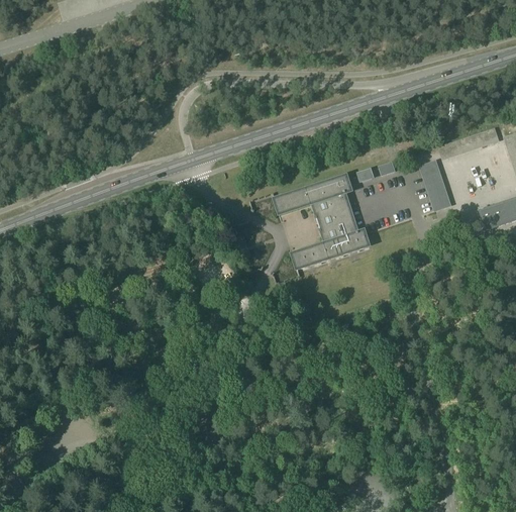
[(494,128),(438,146),(442,158),(498,139),(494,128)]
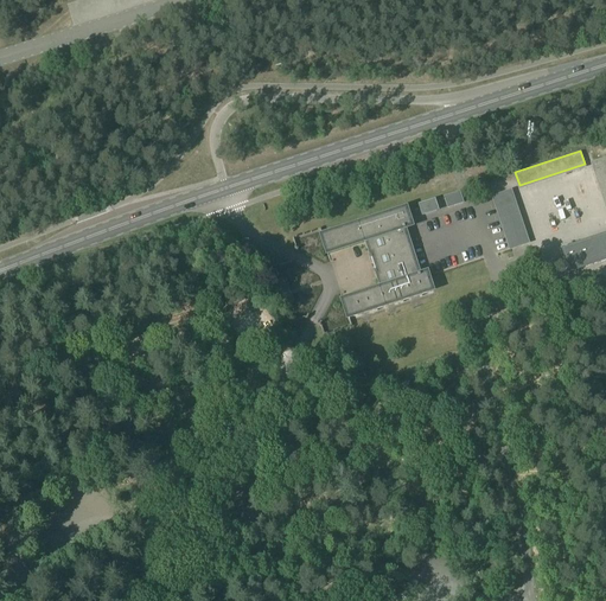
[(605,153),(591,159),(605,204),(605,153)]
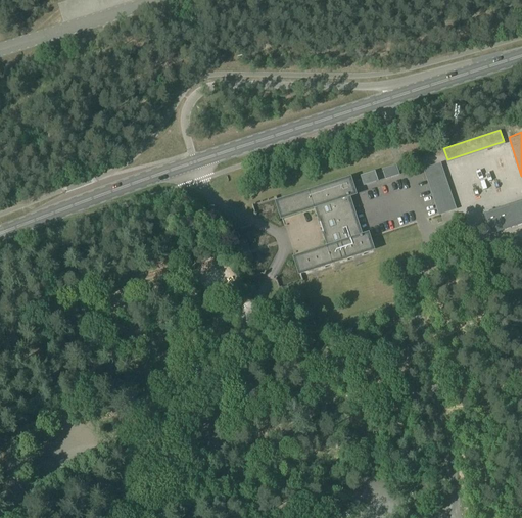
[(441,159),(428,165),(440,203),(454,198),(441,159)]
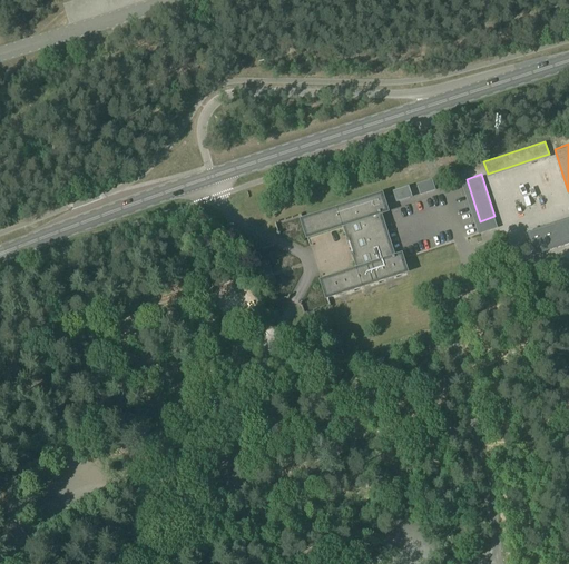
[(410,185),(393,190),(396,198),(412,194),(410,185)]
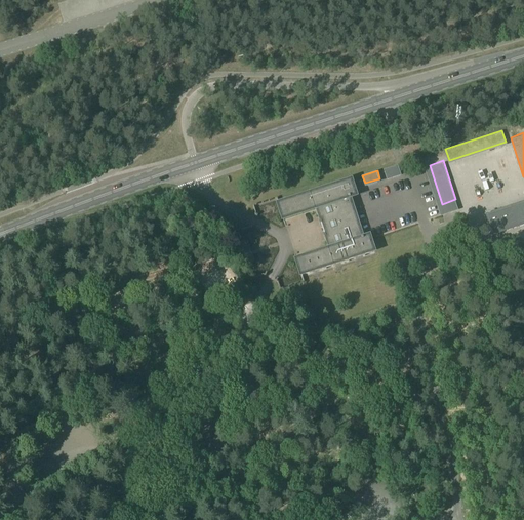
[(351,178),(279,202),(284,215),(315,205),(320,221),(322,220),(325,230),(323,231),(328,247),(297,257),(301,271),(372,247),(368,234),(364,236),(363,235),(362,235),(349,196),(351,195),(350,194),(355,193),(351,178)]
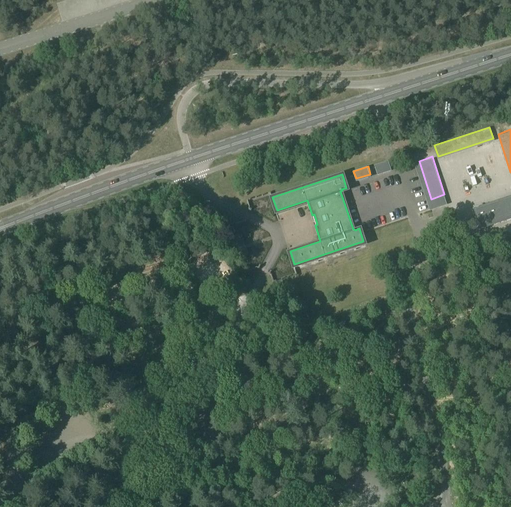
[(510,192),(473,206),(480,226),(510,215),(510,192)]
